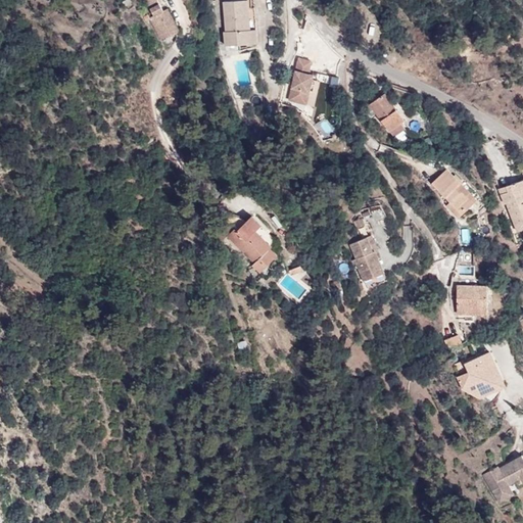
[(224,31),(225,46),(258,42),(257,28),(256,28),(253,0),(242,0),(234,1),(223,1),(226,31),(224,31)]
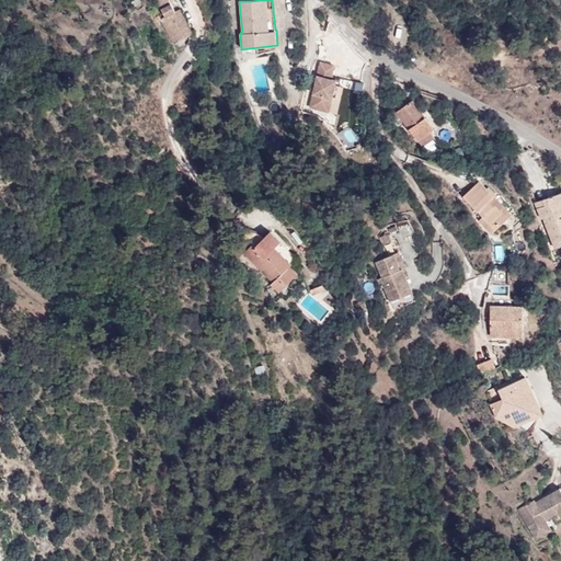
[(160,7),(165,16),(161,20),(160,20),(172,41),(173,41),(178,38),(179,41),(189,36),(175,12),(170,1),(160,7)]
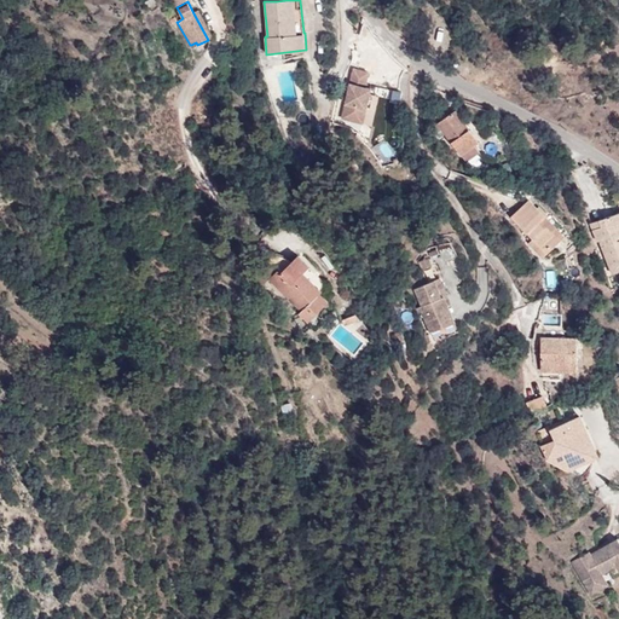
[(194,13),(208,40),(213,36),(200,10),(194,13)]
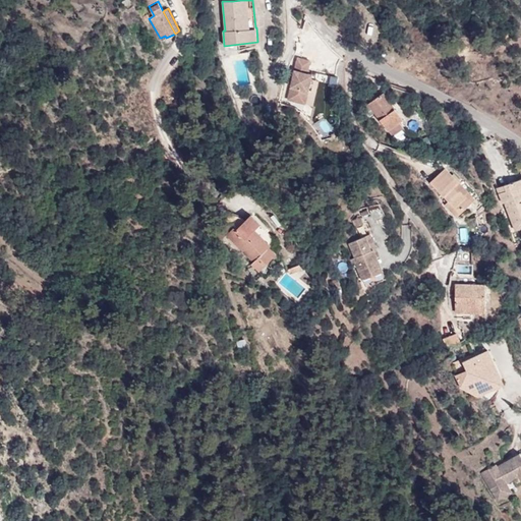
[(299,57),(290,100),(307,104),(313,73),(309,72),(311,60),(299,57)]
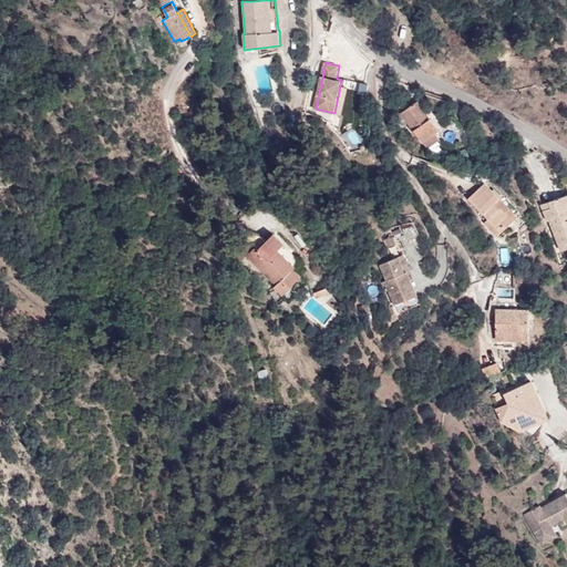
[(401,114),(397,117),(402,124),(406,121),(428,148),(439,140),(435,134),(439,131),(416,102),(401,114)]
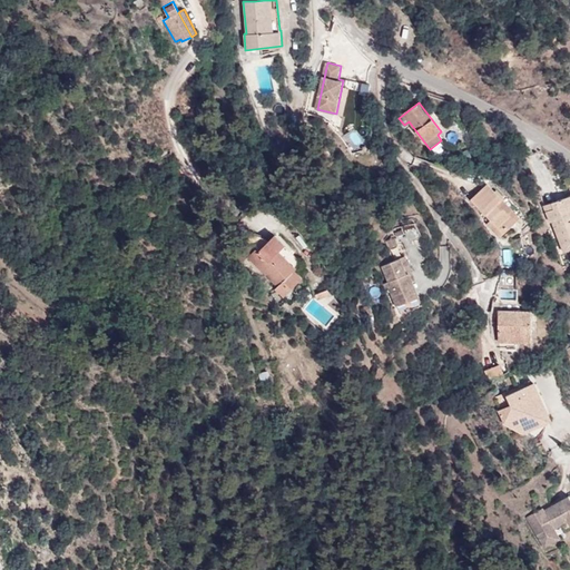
[(446,148),(441,140),(430,149),(435,157),(446,148)]
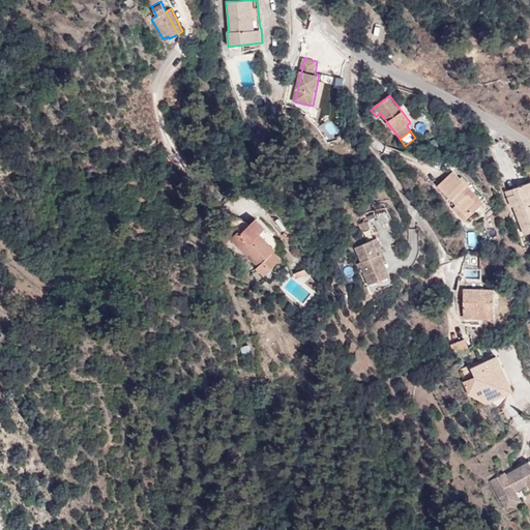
[(452,170),(450,172),(464,186),(464,187),(480,205),(483,202),(452,170)]
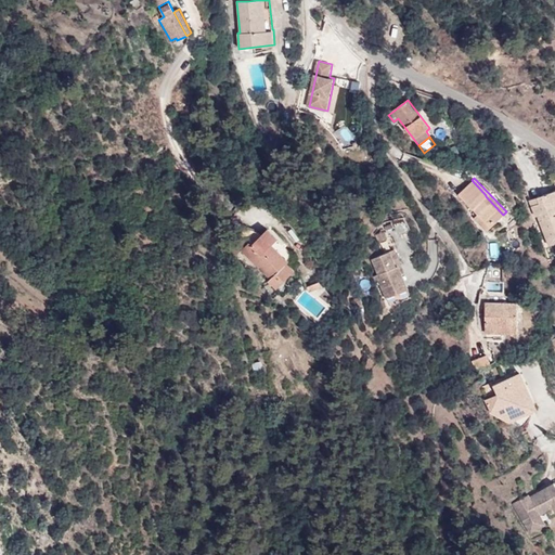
[(486,195),(472,180),(459,193),(477,214),(475,216),(488,230),(503,215),(486,196),(486,195)]
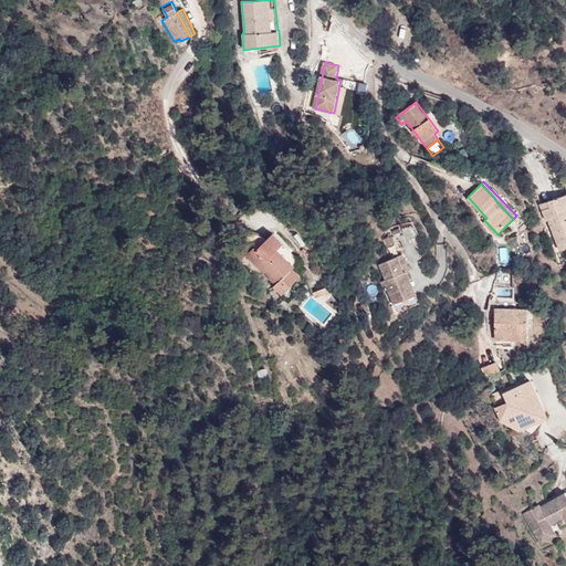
[(565,194),(547,200),(549,207),(542,210),(546,221),(547,220),(551,219),(554,224),(551,226),(559,250),(565,247),(565,194)]
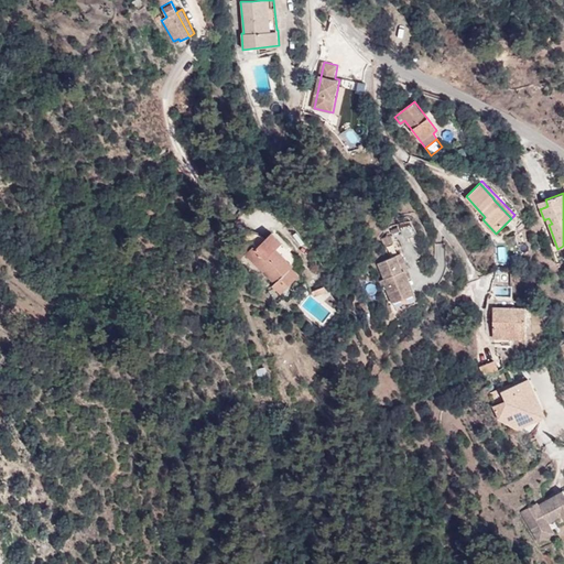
[(548,206),(545,199),(538,203),(540,209),(548,206)]
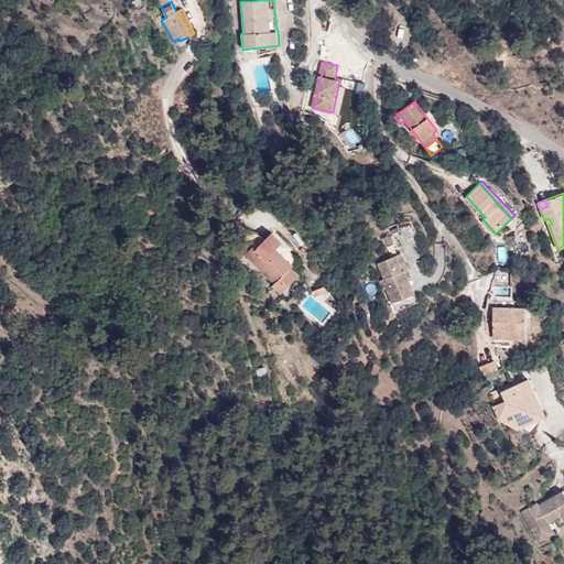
[(250,228),(237,246),(245,253),(274,283),(272,285),(281,294),(300,273),(292,267),(299,259),(290,251),(292,248),(284,239),(282,241),(272,231),(266,239),(262,235),(250,228)]
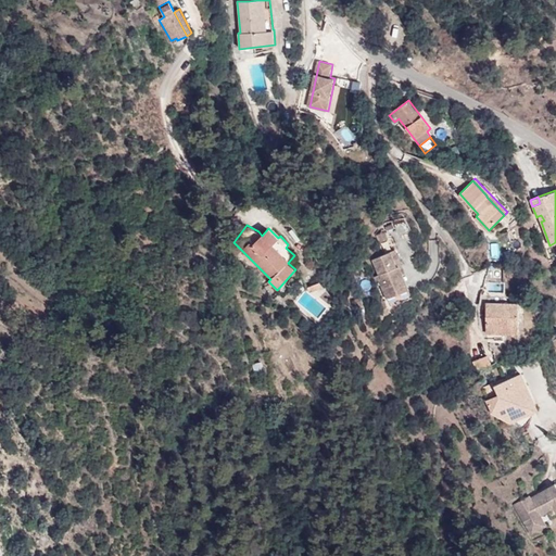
[(222,239),(215,234),(211,240),(217,245),(222,239)]
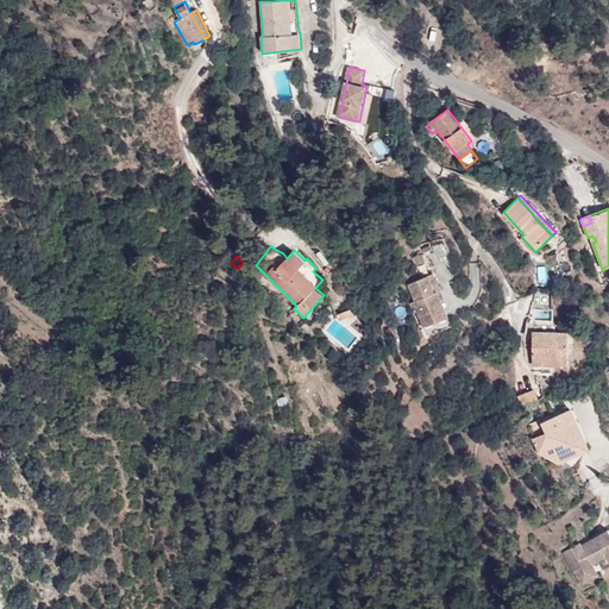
[(426,265),(422,257),(412,263),(415,270),(426,265)]
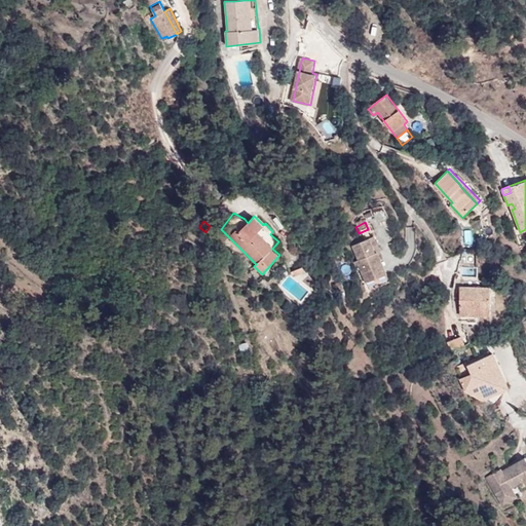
[(462,225),(462,235),(471,235),(470,225),(462,225)]
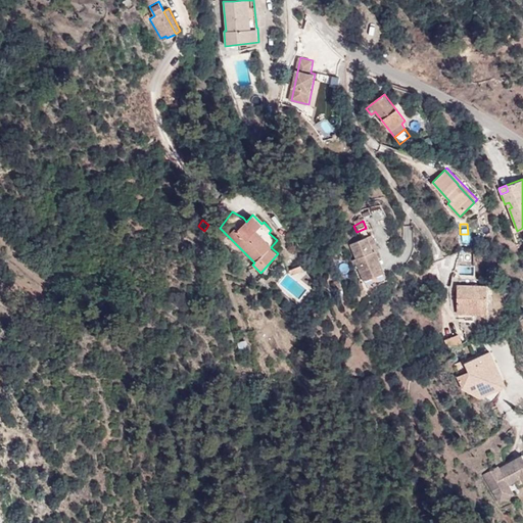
[(227,235),(220,228),(216,235),(221,241),(227,235)]
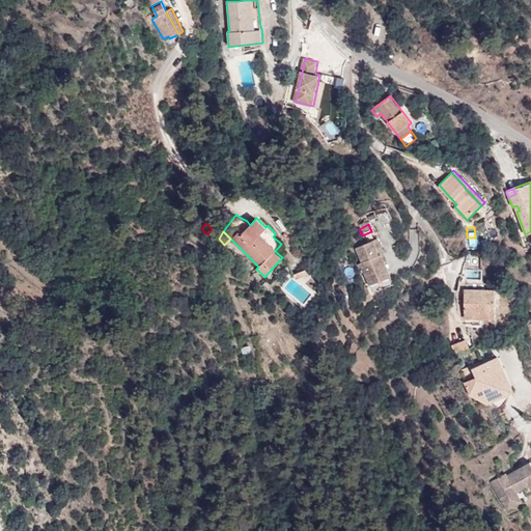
[(475,238),(467,238),(468,248),(476,248),(475,238)]
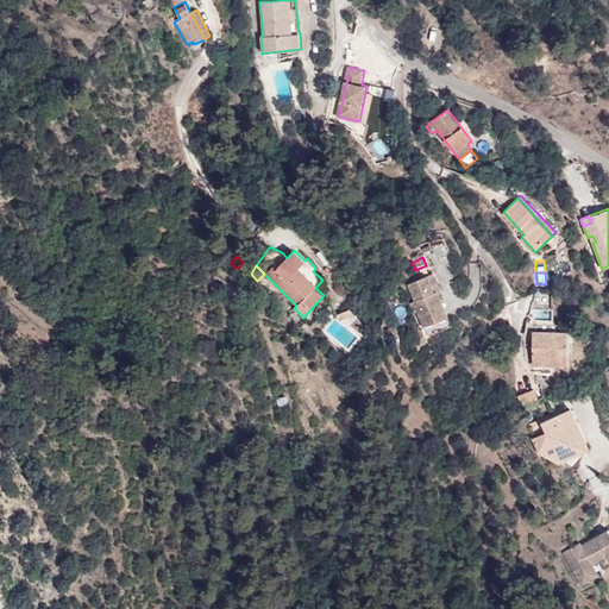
[(425,331),(439,325),(449,321),(441,305),(445,302),(433,276),(408,288),(415,305),(409,307),(410,311),(415,309),(425,331)]
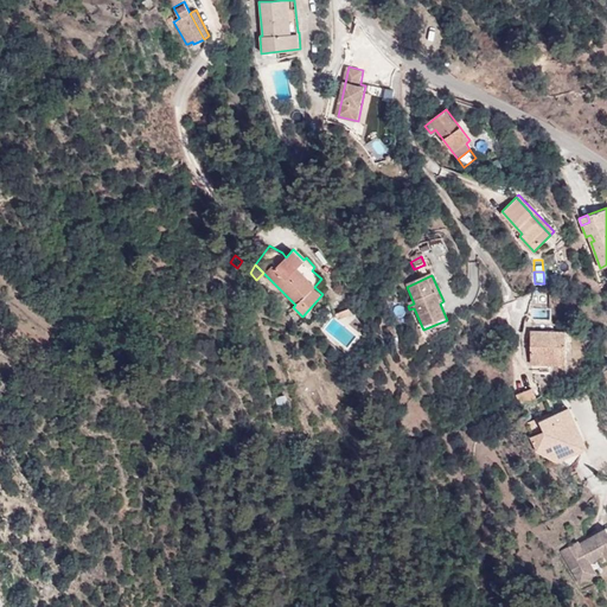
[(447,320),(438,324),(441,332),(451,327),(447,320)]
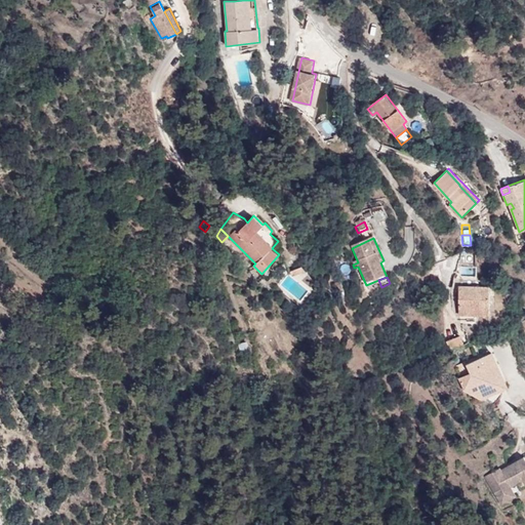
[(459,307),(459,311),(474,311),(474,309),(489,309),(489,288),(482,288),(482,285),(459,285),(459,290),(459,297),(459,301),(459,307)]
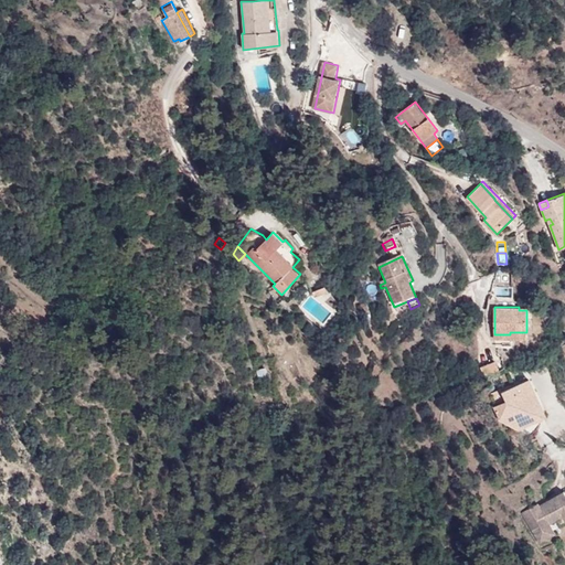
[(254,369),(249,359),(244,362),(247,371),(254,369)]
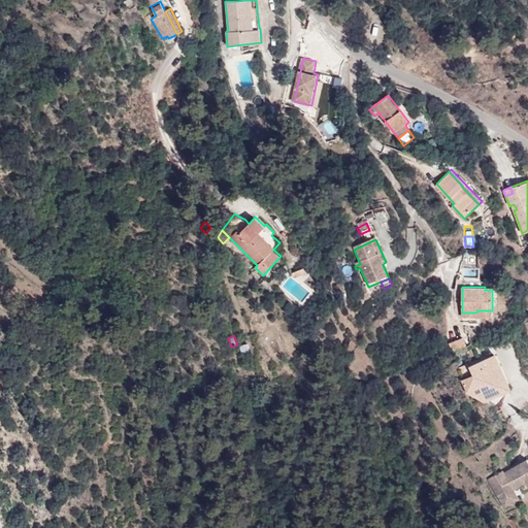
[(449,343),(454,354),(467,348),(463,337),(449,343)]
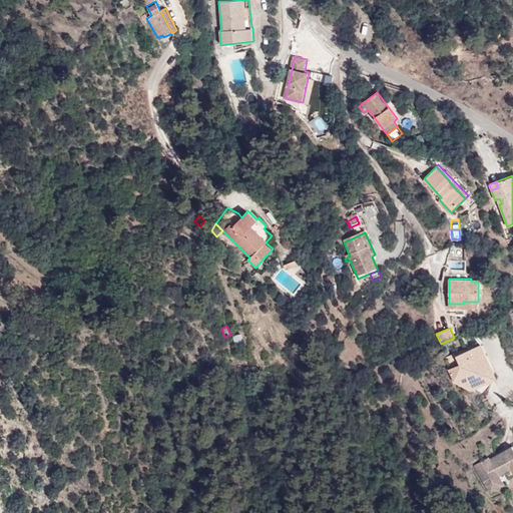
[(245,344),(241,333),(232,336),(235,346),(245,344)]
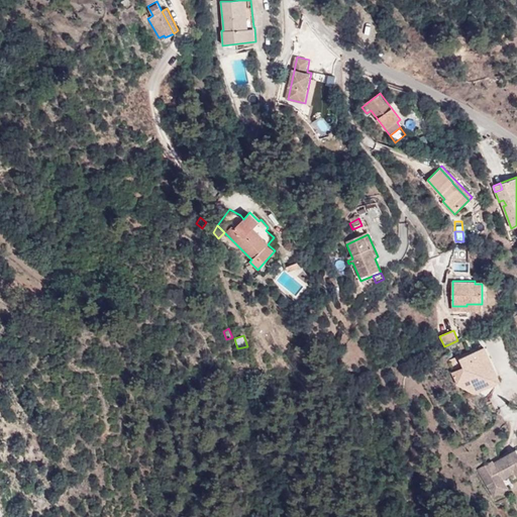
[(472,393),(491,398),(485,395),(483,389),(482,381),(492,376),(480,348),(459,358),(462,367),(451,372),(457,385),(472,393)]
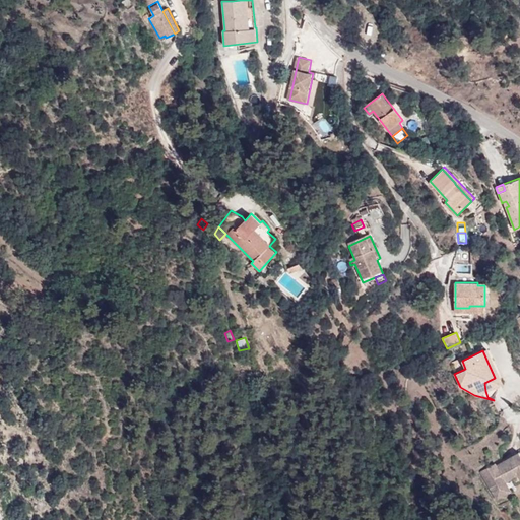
[(488,397),(494,400),(495,378),(484,383),(485,391),(488,397)]
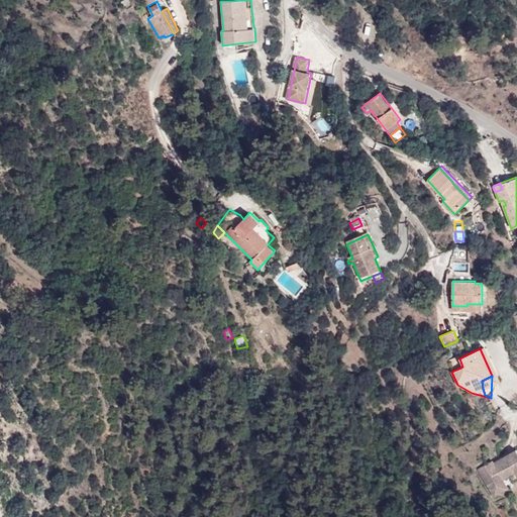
[(485,487),(487,485),(492,483),(494,488),(490,490),(494,497),(508,489),(503,480),(515,473),(516,476),(516,451),(515,449),(493,462),(492,460),(476,471),(485,487)]
